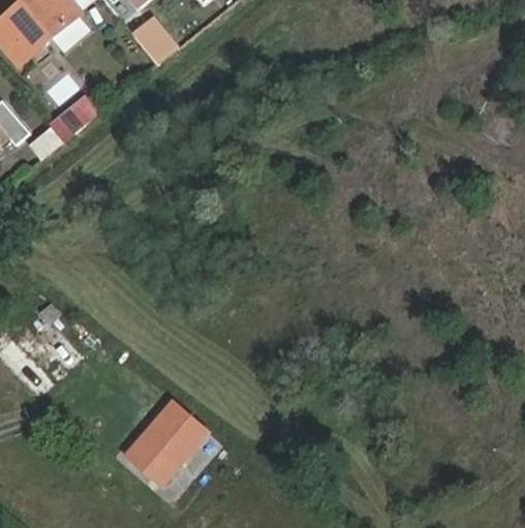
[(19,0),(0,16),(0,45),(16,67),(83,12),(72,0),(19,0)]
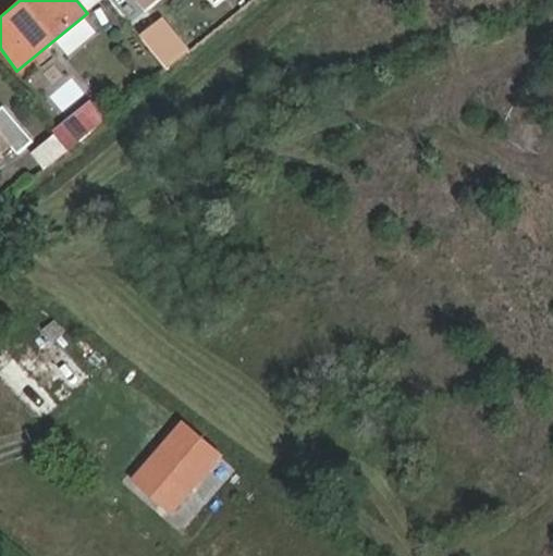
[(179,52),(161,28),(143,41),(162,65),(179,52)]
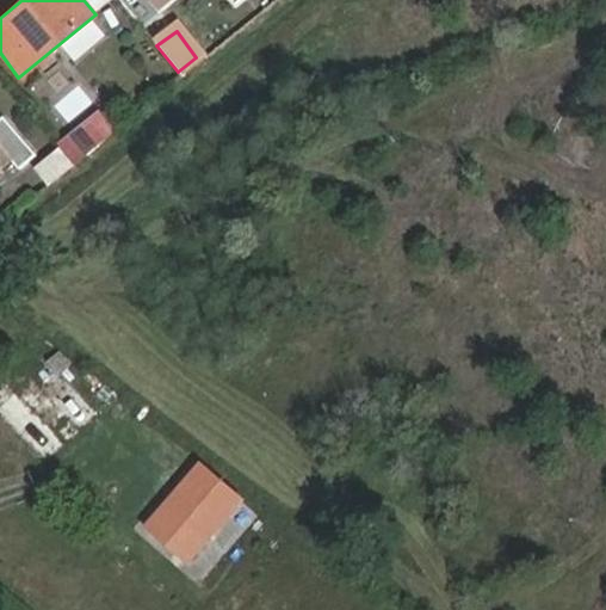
[(75,159),(116,127),(99,105),(59,137),(75,159)]
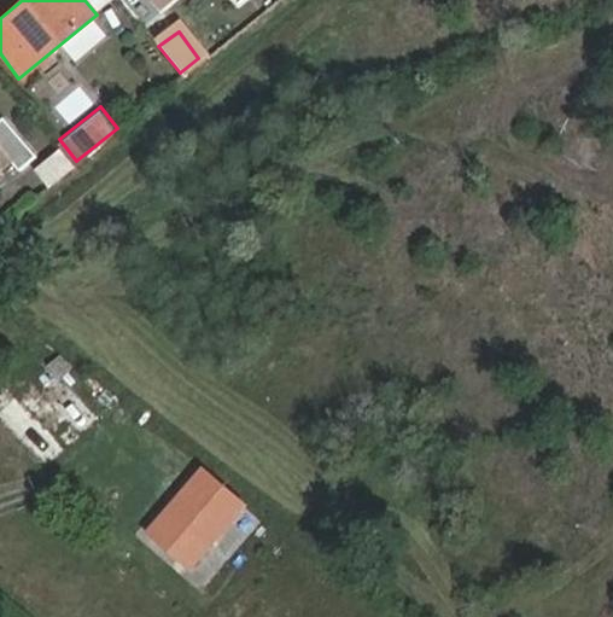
[(162,512),(145,531),(186,569),(240,508),(198,471),(175,495),(169,490),(155,506),(162,512)]
